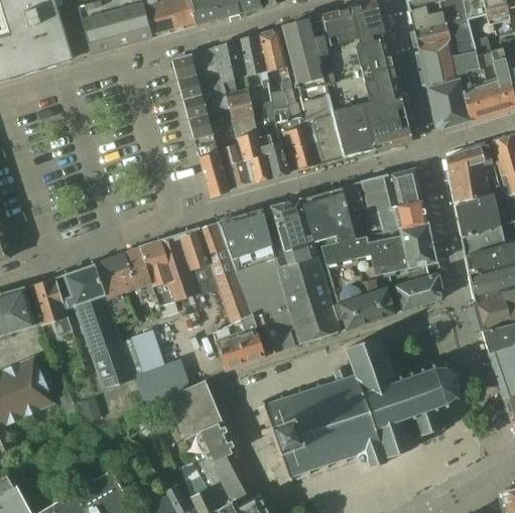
[(0,81),(75,57),(55,0),(1,0),(11,33),(0,36),(0,81)]
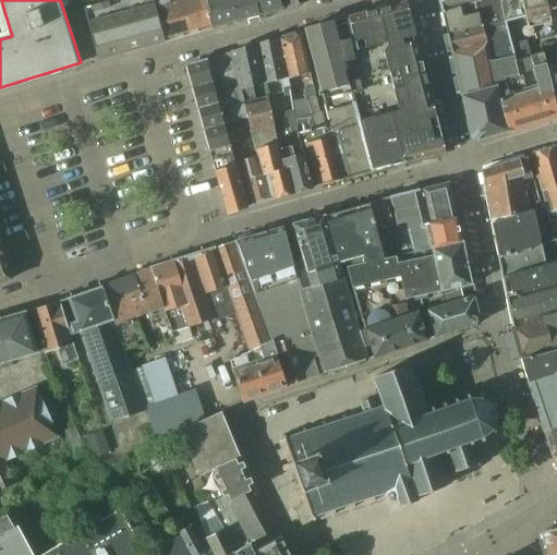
[(168,38),(158,0),(104,0),(84,5),(99,58),(168,38)]
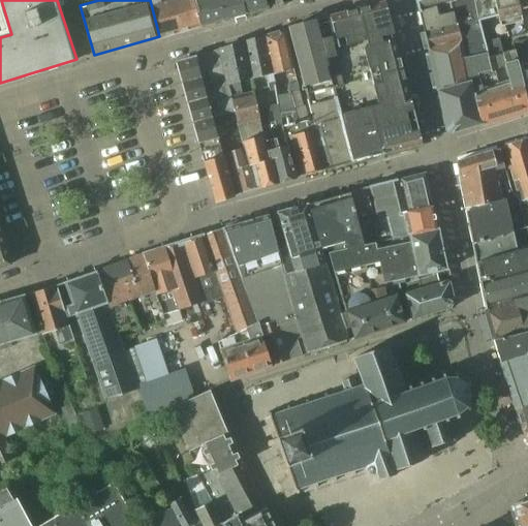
[(180,30),(172,0),(150,0),(159,36),(180,30)]
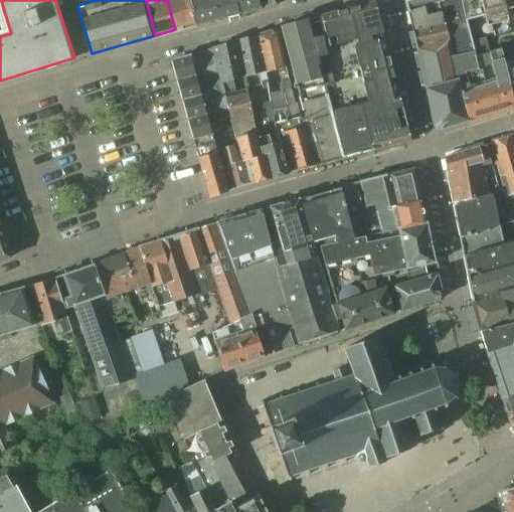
[(167,0),(175,29),(196,23),(189,0),(167,0)]
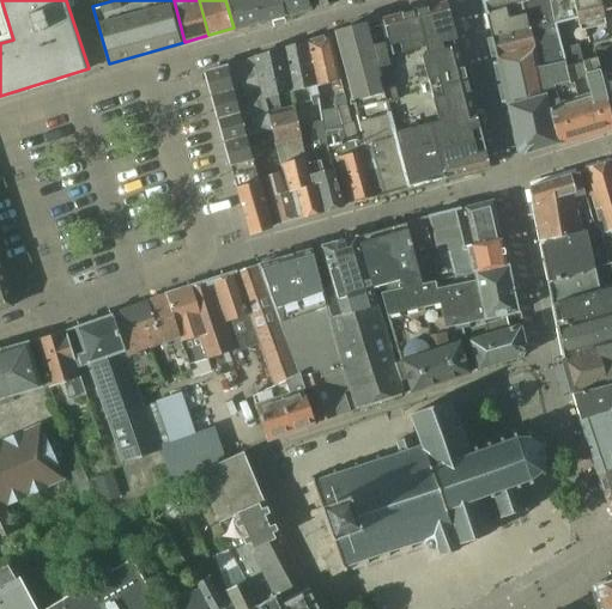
[(226,0),(235,28),(261,20),(254,0),(226,0)]
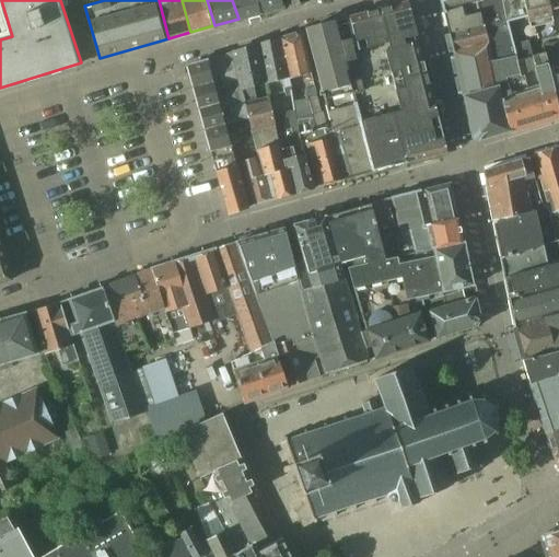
[(232,0),(239,19),(260,12),(257,0),(232,0)]
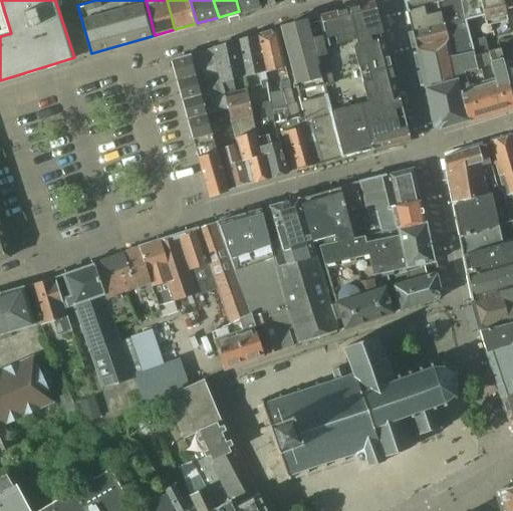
[(236,0),(239,11),(261,5),(259,0),(236,0)]
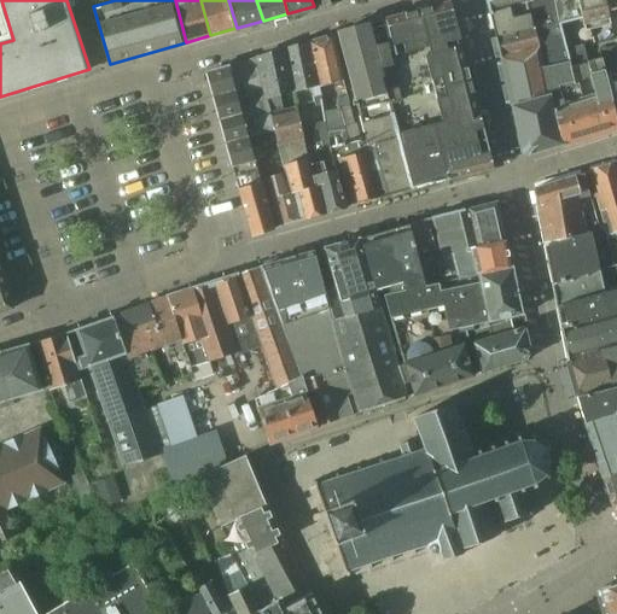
[(386,18),(370,22),(370,23),(383,69),(379,70),(386,95),(390,107),(388,107),(396,140),(407,187),(413,186),(413,187),(415,186),(415,185),(446,177),(447,179),(449,177),(449,176),(494,165),(479,109),(463,42),(461,42),(459,37),(460,37),(450,0),(386,16),(386,18)]
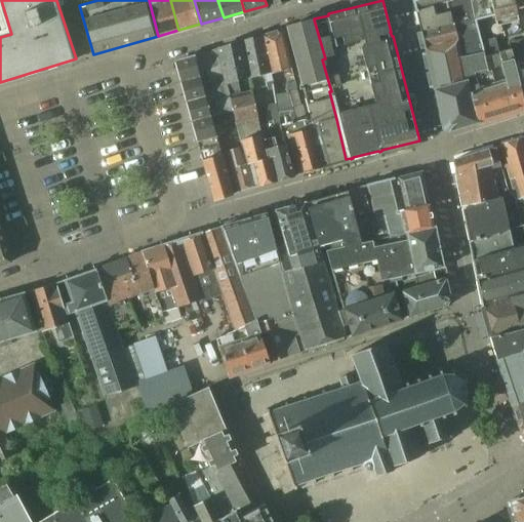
[(414,0),(417,14),(459,0),(472,0),(475,14),(493,10),(491,0),(414,0)]
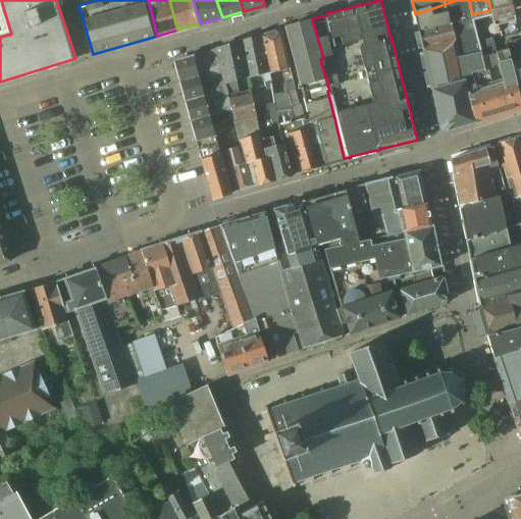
[(420,35),(453,24),(473,18),(472,14),(469,0),(457,0),(415,14),(420,35)]
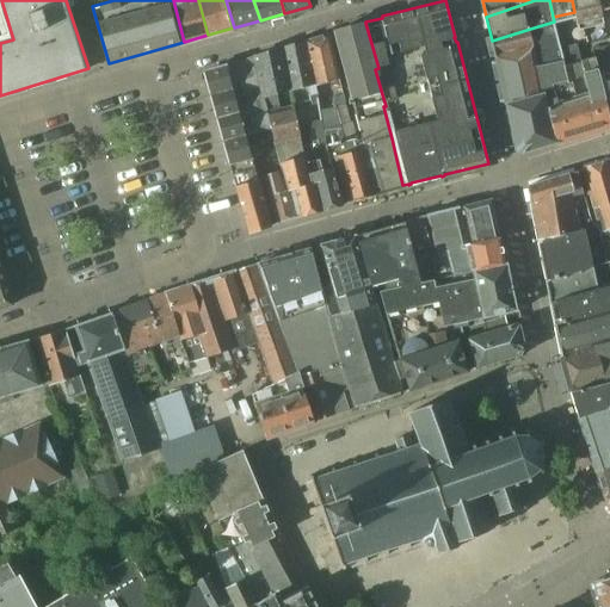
[(572,0),(574,12),(577,23),(602,16),(601,10),(609,6),(609,0),(572,0)]
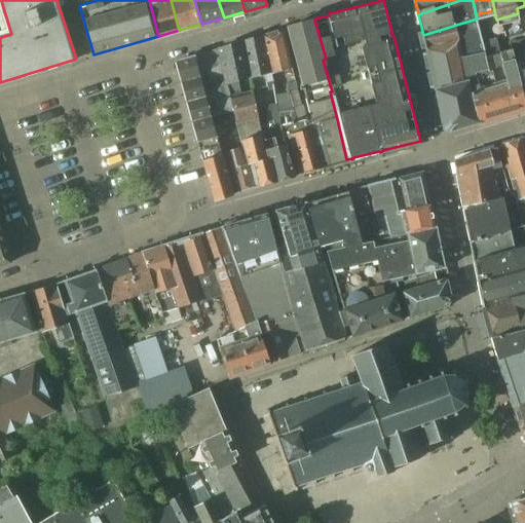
[(314,19),(288,26),(289,30),(302,73),(305,87),(311,123),(312,129),(323,166),(327,165),(346,159),(337,119),(330,91),(332,91),(329,81),(323,60),(326,59),(314,19)]
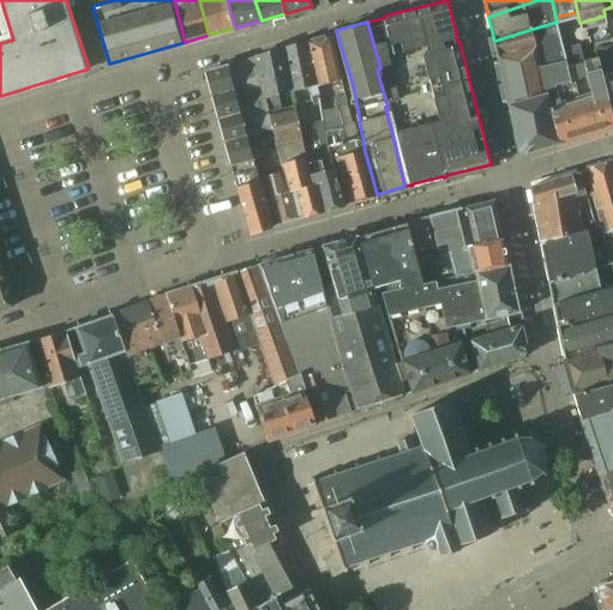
[(538,52),(498,60),(518,148),(524,151),(526,151),(526,150),(536,148),(536,149),(539,148),(539,146),(557,142),(546,96),(571,88),(563,46),(557,22),(533,29),(538,52)]
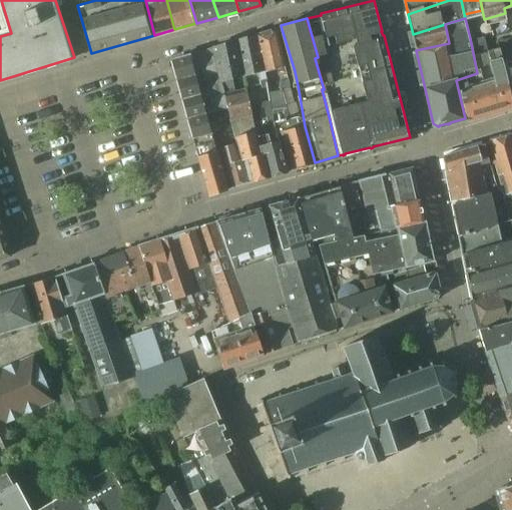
[(449,43),(445,24),(413,34),(416,50),(449,43)]
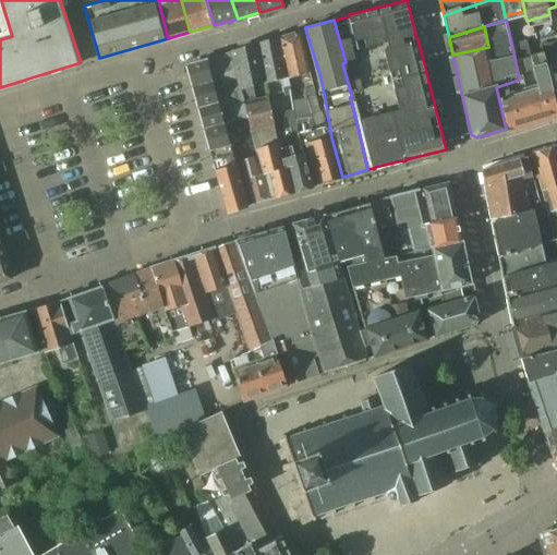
[(301,28),(278,36),(282,48),(288,76),(288,79),(312,72),(302,33),(301,28)]
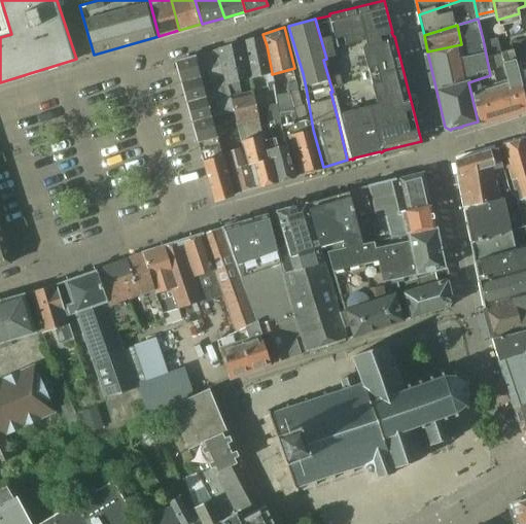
[(267,45),(263,34),(239,41),(248,79),(267,74),(268,81),(273,80),(272,74),(272,72),(267,45)]
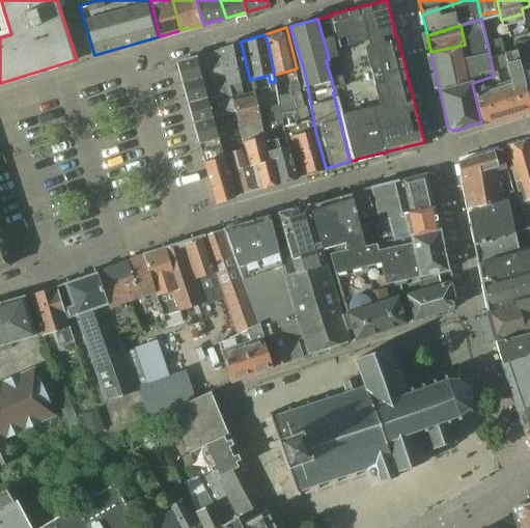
[(499,37),(486,39),(494,76),(472,83),(481,122),(529,107),(529,100),(520,63),(515,50),(503,53),(499,37)]
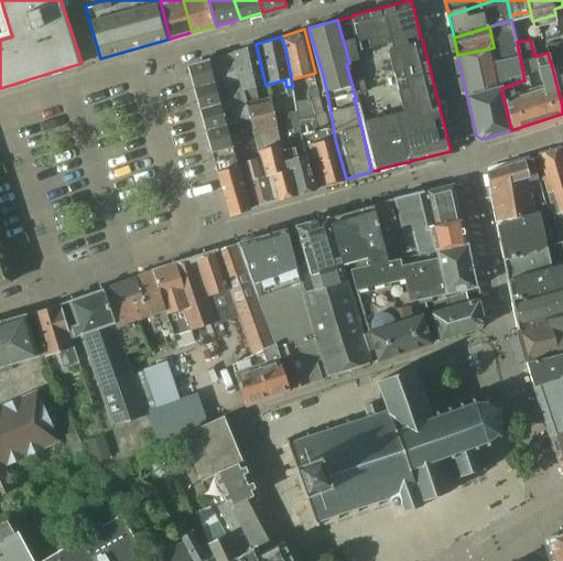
[(245,104),(250,103),(249,97),(255,96),(252,88),(266,85),(256,44),(212,57),(228,121),(248,117),(245,104)]
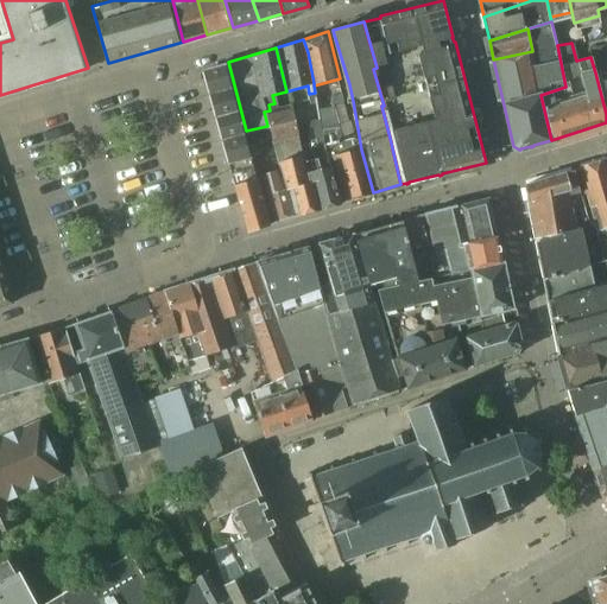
[(248,229),(269,223),(257,175),(246,131),(228,62),(203,70),(229,160),(248,229)]
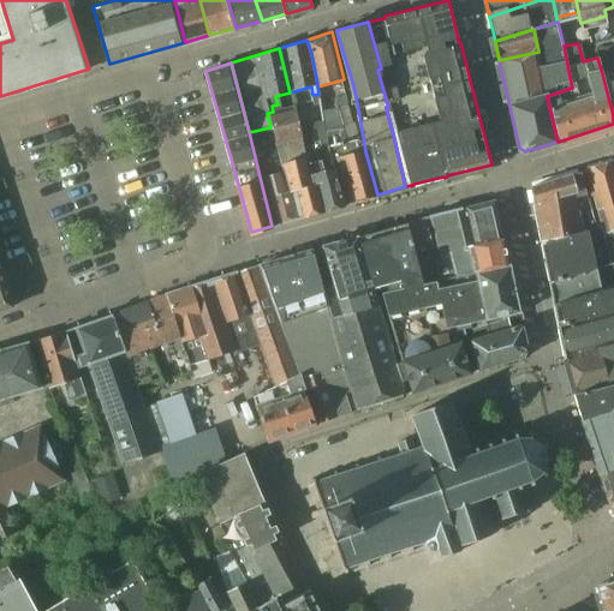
[(613,70),(602,73),(613,115),(613,70)]
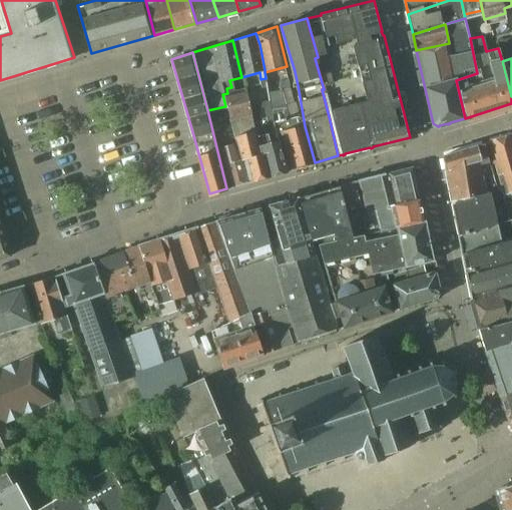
[(244,88),(245,89),(252,119),(273,114),(273,112),(269,91),(266,78),(261,79),(262,84),(244,88)]
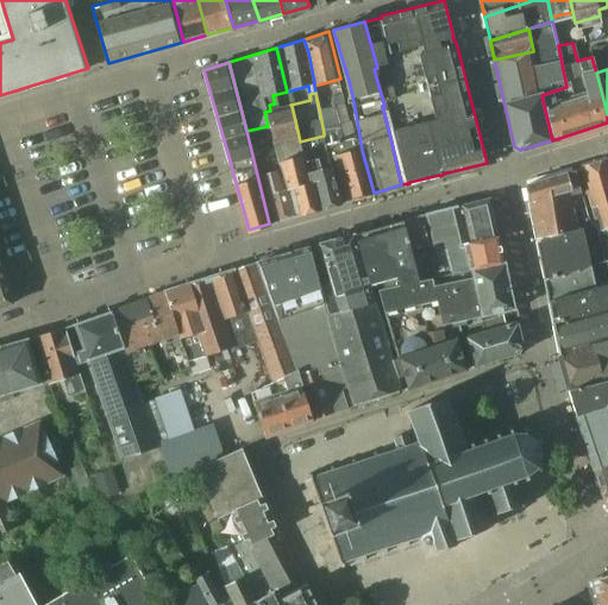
[(345,102),(346,102),(345,95),(332,98),(333,106),(336,105),(345,102)]
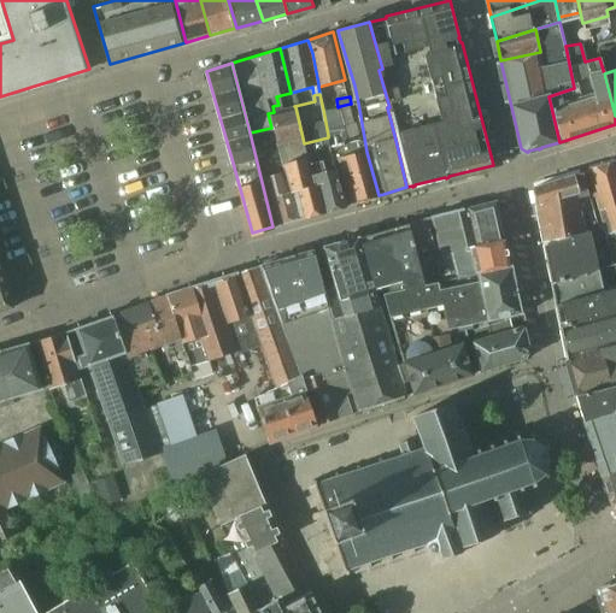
[(338,107),(323,110),(328,135),(328,137),(330,148),(346,146),(348,155),(364,153),(361,136),(357,121),(355,122),(350,104),(340,106),(338,107)]
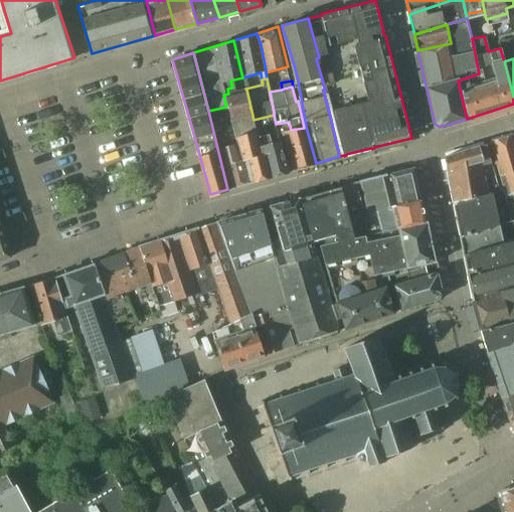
[(236,136),(237,141),(242,160),(247,158),(253,180),(272,175),(265,150),(259,138),(253,120),(246,90),(228,94),(223,95),(226,107),(228,106),(231,119),(236,136)]
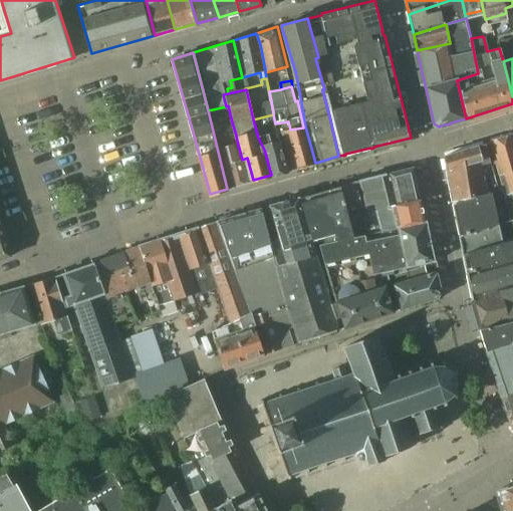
[(228,105),(226,106),(208,110),(217,148),(237,141),(236,136),(231,118),(228,105)]
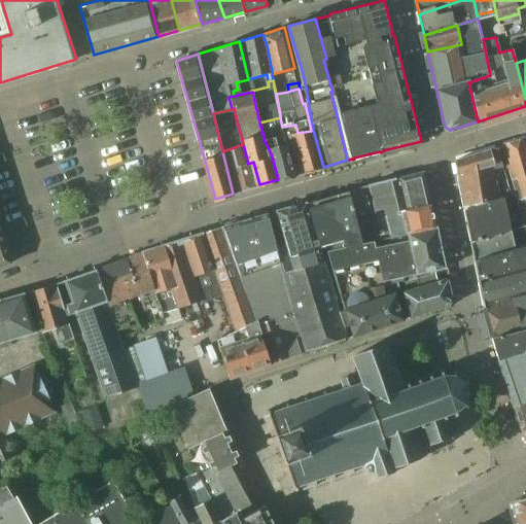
[(284,136),(282,127),(280,117),(259,123),(265,141),(284,136)]
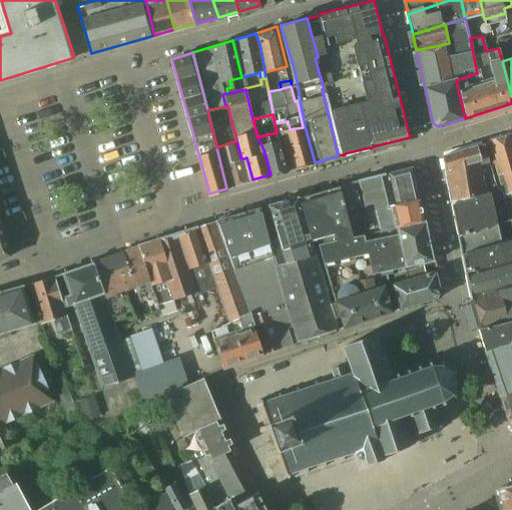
[(275,123),(277,132),(278,143),(286,170),(315,162),(305,126),(303,127),(290,129),(288,121),(275,123)]
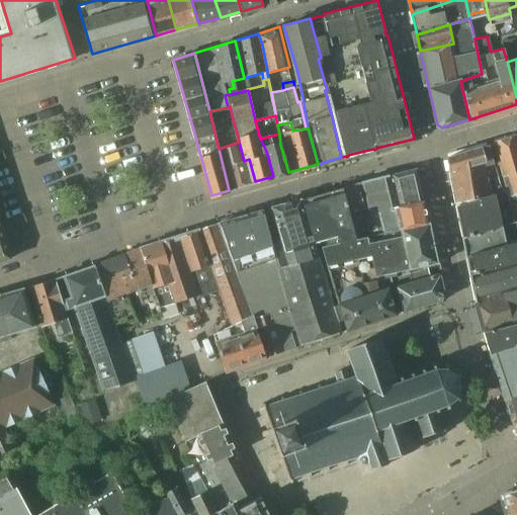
[(273,176),(288,172),(280,145),(279,134),(260,139),(266,151),(273,176)]
